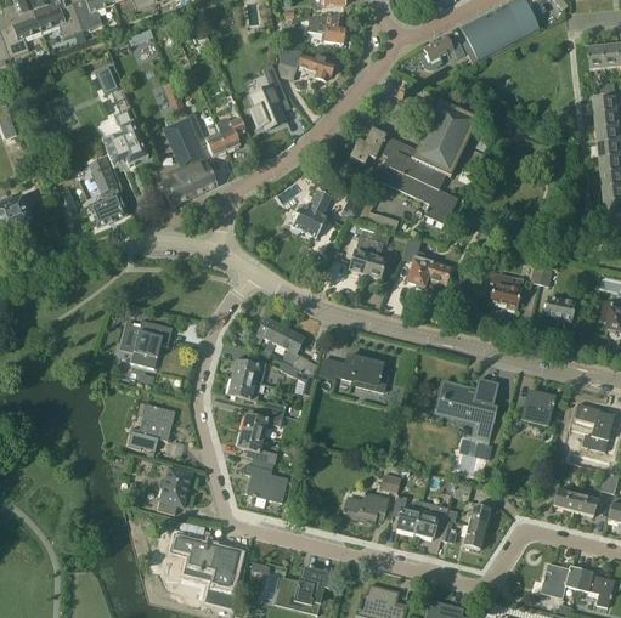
[(37,16),(29,0),(13,0),(15,3),(1,7),(5,16),(9,18),(18,15),(21,22),(37,16)]
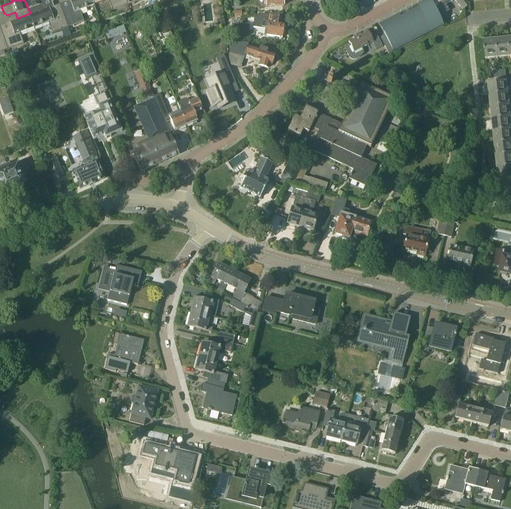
[(43,8),(41,2),(46,0),(24,0),(30,13),(43,8)]
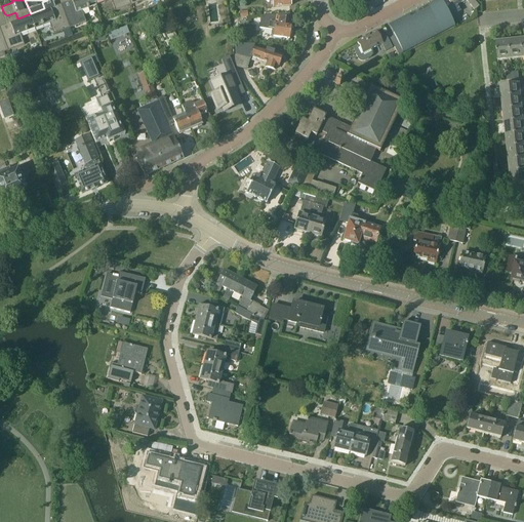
[(96,2),(95,0),(69,0),(68,1),(71,9),(65,11),(70,25),(86,19),(82,8),(96,2)]
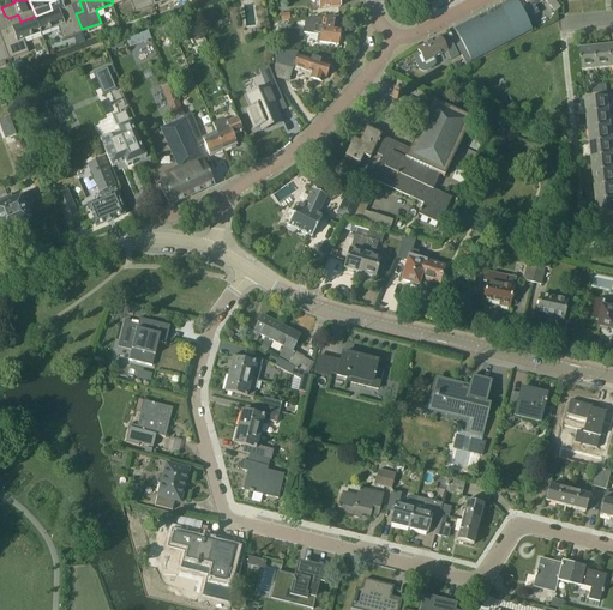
[(112,0),(113,2),(120,0),(131,0),(136,10),(154,2),(152,0),(112,0)]
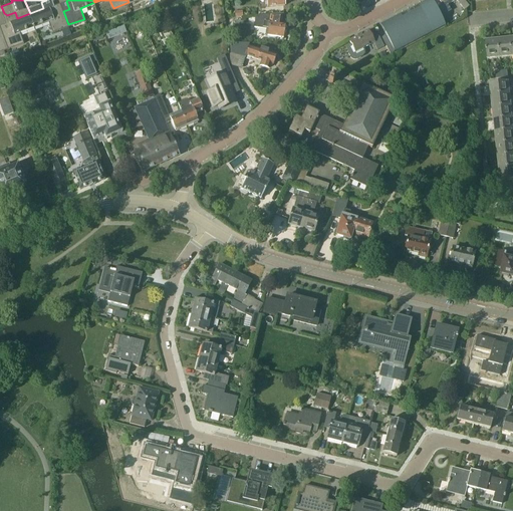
[(447,3),(452,0),(426,0),(392,18),(392,17),(380,22),(387,34),(382,37),(390,51),(445,22),(440,14),(450,8),(447,3)]
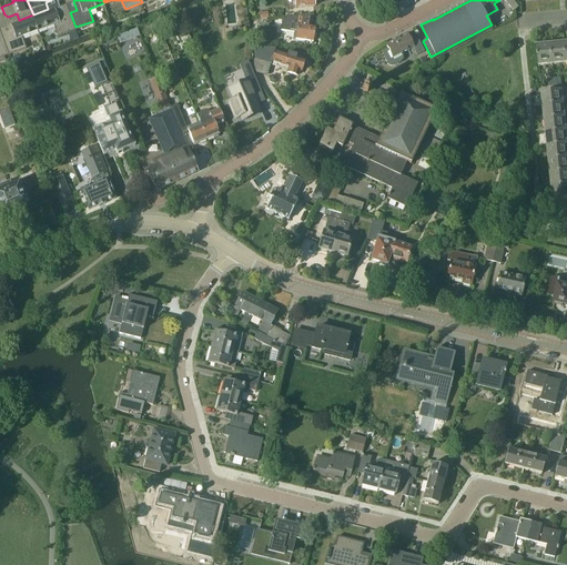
[(70,12),(63,14),(60,6),(58,4),(48,9),(33,14),(38,28),(54,21),(59,33),(76,27),(70,12)]
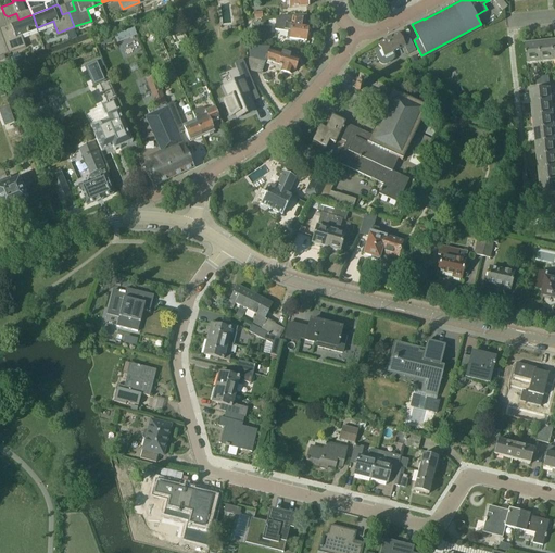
[(305,24),(307,13),(291,14),(277,15),(276,26),(291,28),(290,36),(306,39),(310,24),(305,24)]
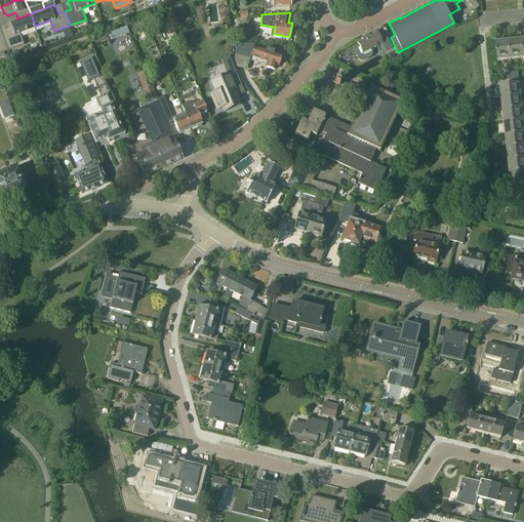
[(35,26),(31,13),(17,18),(7,22),(6,25),(9,32),(3,34),(8,48),(25,42),(21,31),(35,26)]
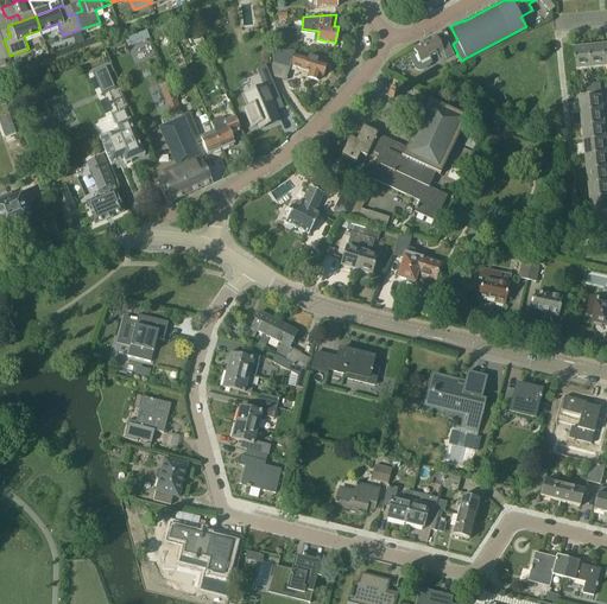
[(128,44),(147,37),(145,30),(126,37),(128,44)]
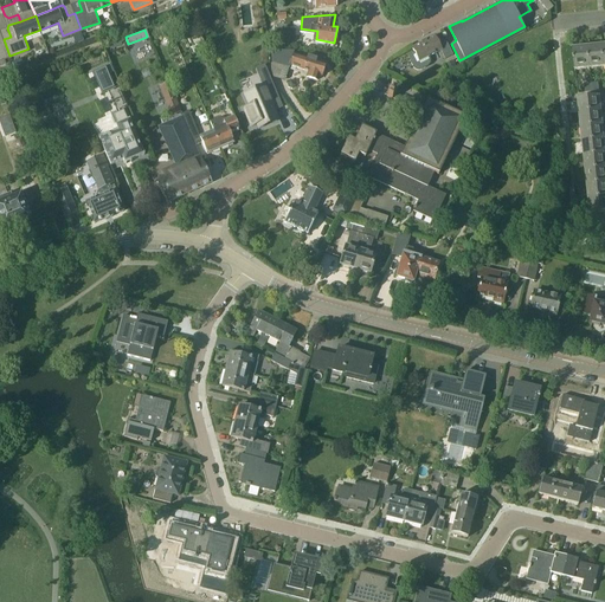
[(444,57),(452,52),(445,38),(438,41),(435,34),(412,45),(414,50),(412,50),(411,51),(411,52),(410,53),(410,54),(410,56),(410,57),(410,58),(413,66),(414,66),(416,68),(417,68),(418,68),(419,68),(420,68),(427,64),(429,63),(430,62),(430,60),(430,59),(430,57),(429,54),(441,49),(444,57)]
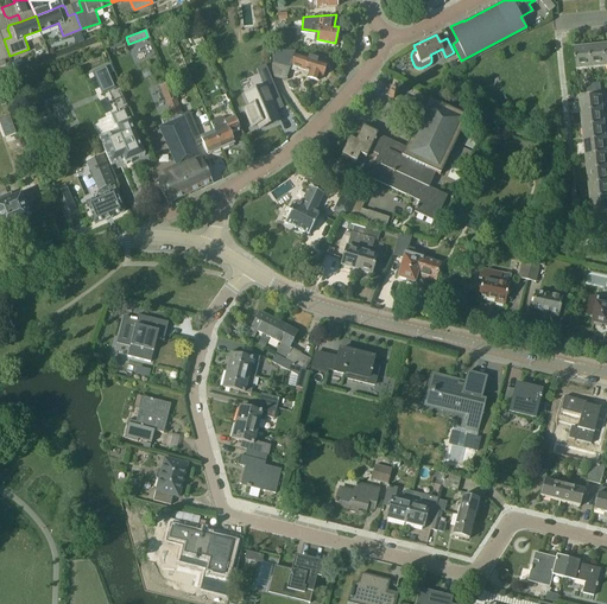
[(112,50),(124,45),(121,38),(108,43),(112,50)]
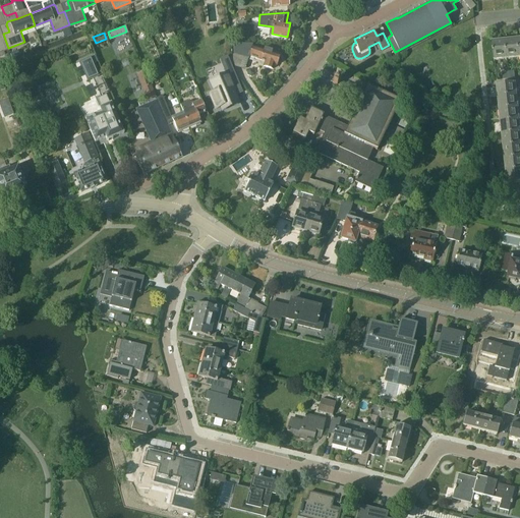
[(3,34),(0,35),(0,50),(8,48),(3,34)]
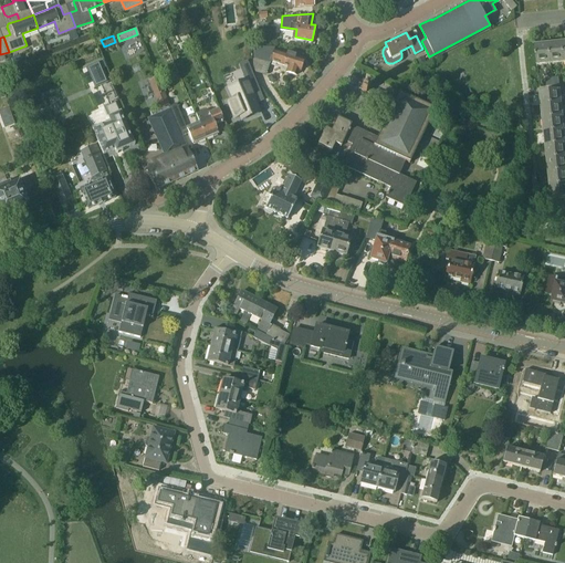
[(564,61),(562,40),(548,41),(551,62),(564,61)]
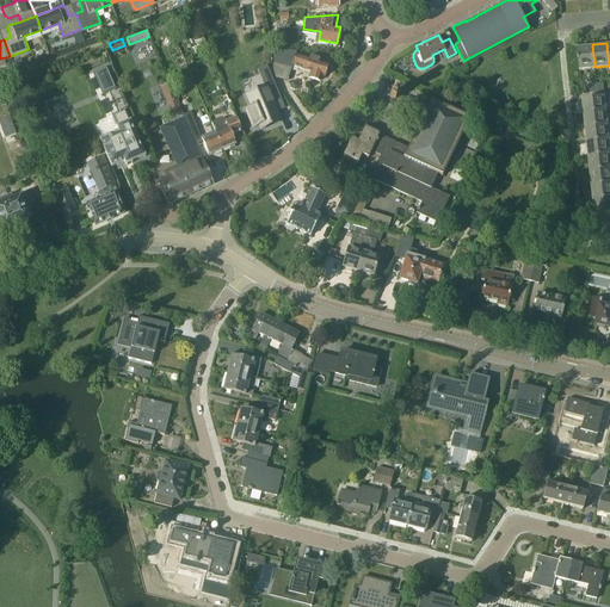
[(595,67),(592,44),(578,47),(580,68),(595,67)]
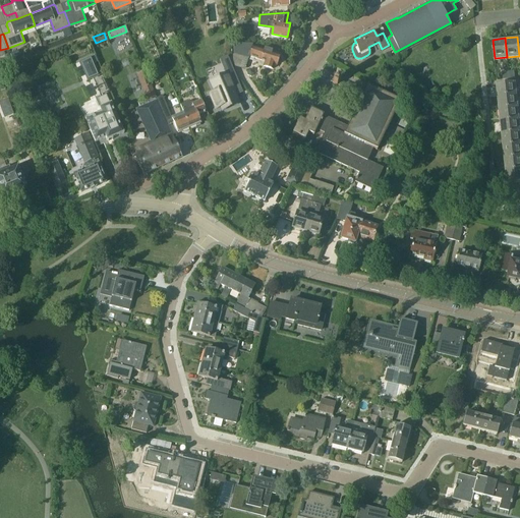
[(252,45),(253,42),(233,41),(233,64),(245,67),(248,54),(266,60),(265,64),(273,67),(275,63),(277,63),(280,54),(272,51),(273,49),(265,46),(264,49),(252,45)]
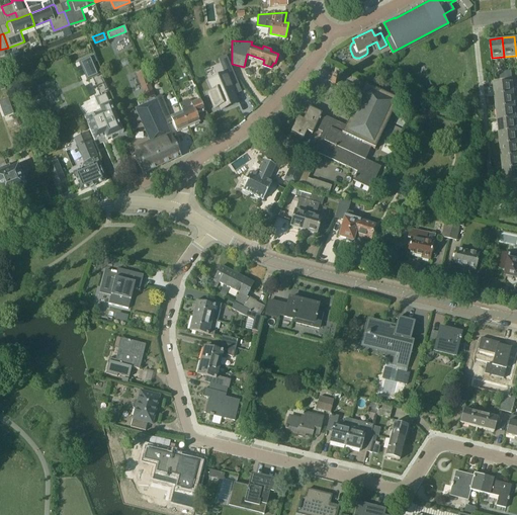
[(386,50),(378,54),(382,60),(391,56),(386,50)]
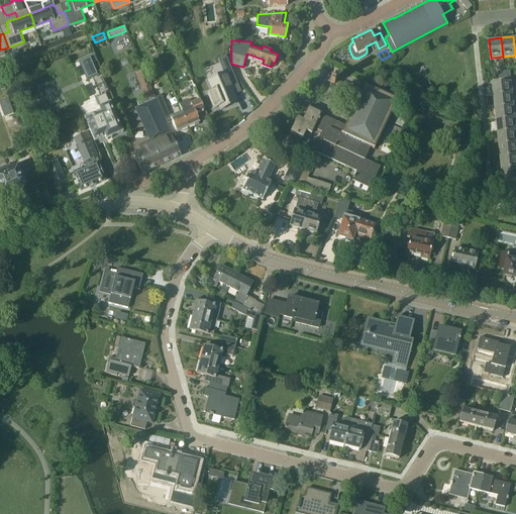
[(91,55),(79,60),(87,79),(99,74),(91,55)]
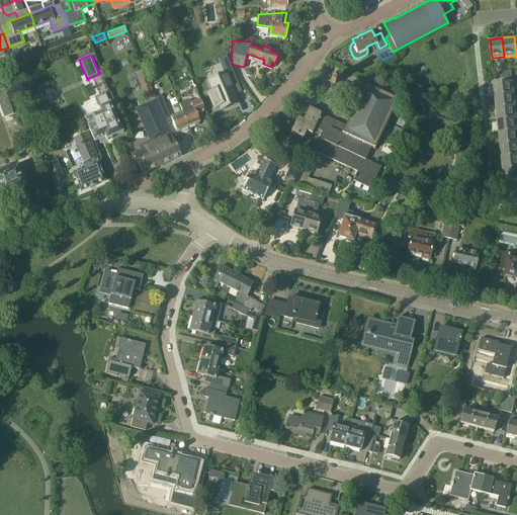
[(239,84),(231,64),(223,67),(225,72),(209,78),(213,89),(208,91),(216,106),(221,104),(222,107),(238,101),(232,87),(239,84)]
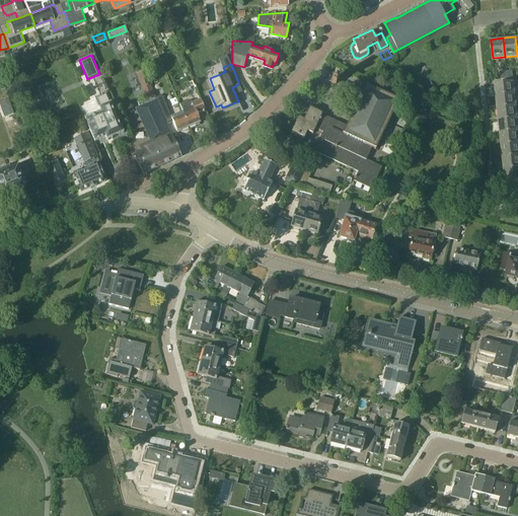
[(156,95),(144,68),(136,71),(149,99),(155,96),(156,98),(168,123),(174,120),(178,130),(190,126),(183,111),(172,116),(162,93),(156,95)]
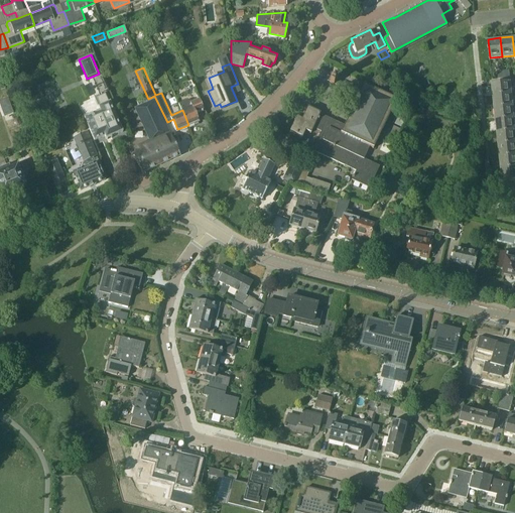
[(512,92),(511,80),(492,82),(494,94),(512,92)]
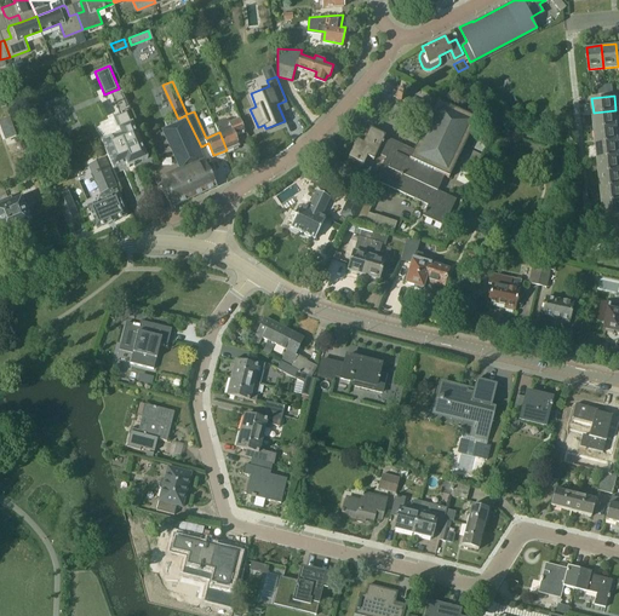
[(476,119),(437,101),(413,153),(393,143),(387,156),(376,178),(429,203),(436,188),(439,189),(445,174),(448,177),(476,119)]
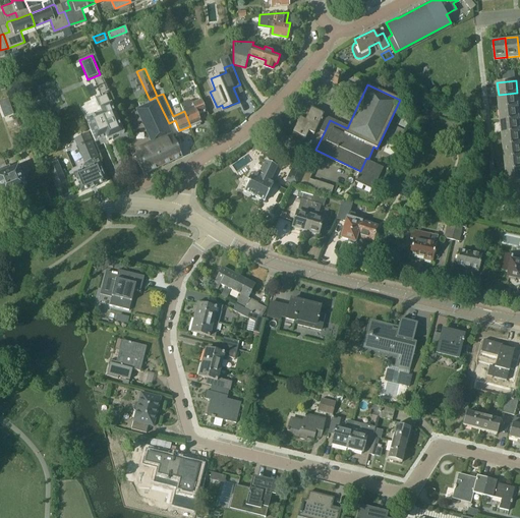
[(97,111),(97,112),(84,116),(95,140),(106,135),(107,138),(108,138),(113,136),(124,131),(107,91),(95,96),(101,110),(97,111)]
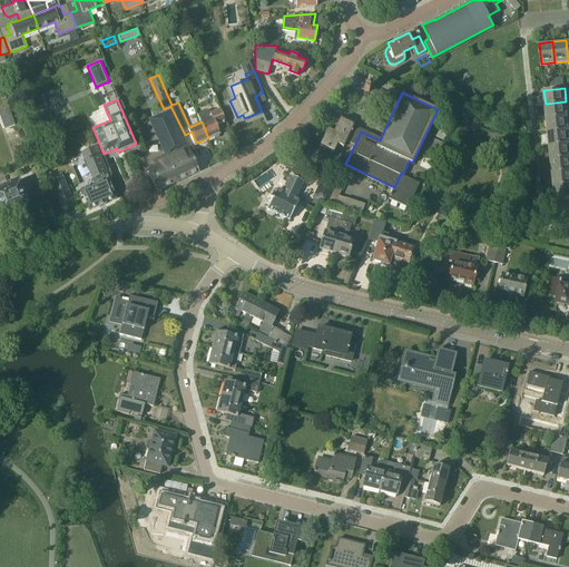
[(567,115),(566,101),(546,104),(547,117),(567,115)]
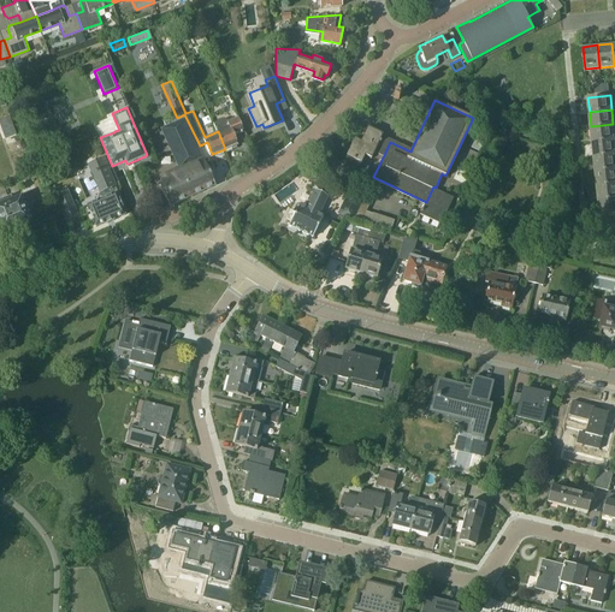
[(244,129),(238,116),(229,120),(228,118),(224,118),(214,122),(218,131),(225,149),(238,143),(235,132),(244,129)]
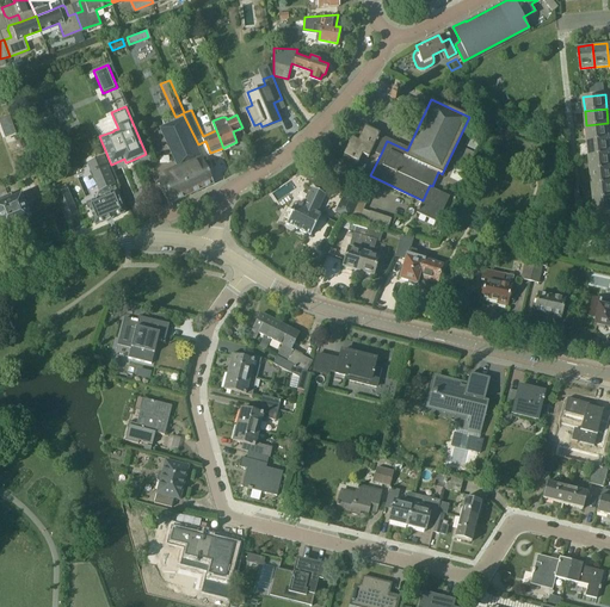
[(198,144),(184,116),(161,127),(178,165),(191,193),(215,183),(198,144)]
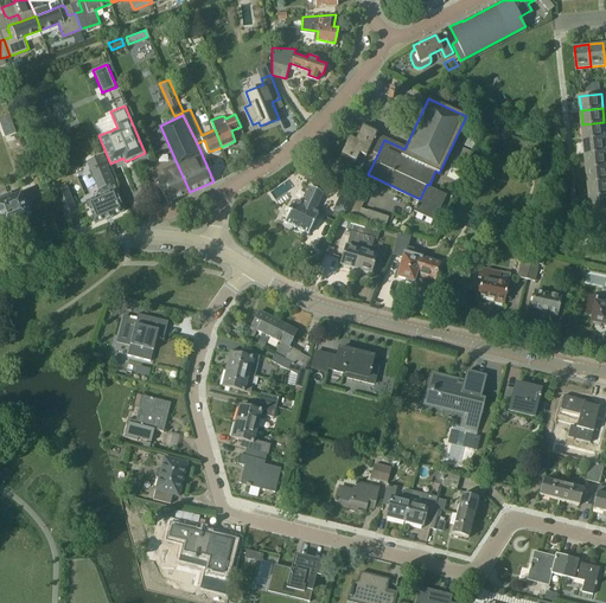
[(605,129),(604,122),(582,124),(584,139),(605,136),(605,129)]
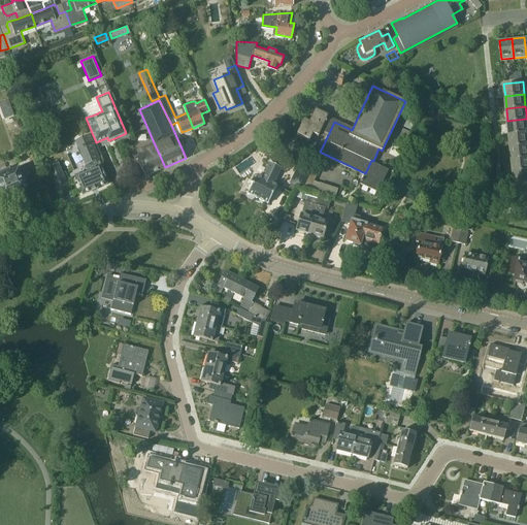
[(328,113),(316,107),(309,120),(304,118),(297,132),(310,138),(314,132),(319,134),(321,129),(329,133),(334,122),(326,118),(328,113)]
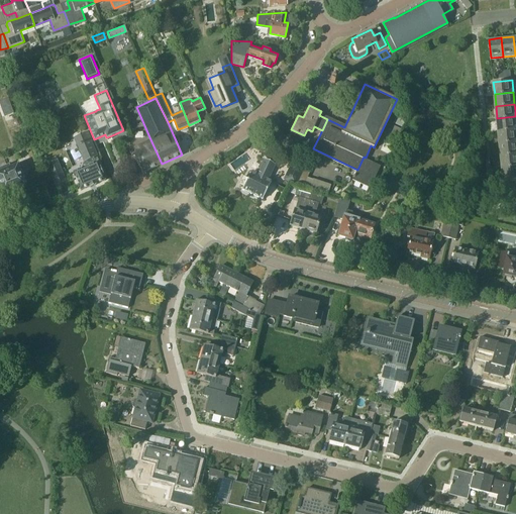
[(515,116),(497,118),(498,130),(515,129),(515,116)]
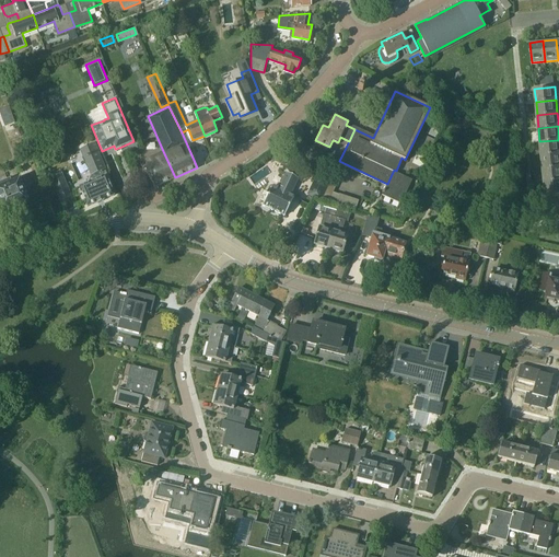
[(558,140),(539,141),(542,155),(558,152),(558,140)]
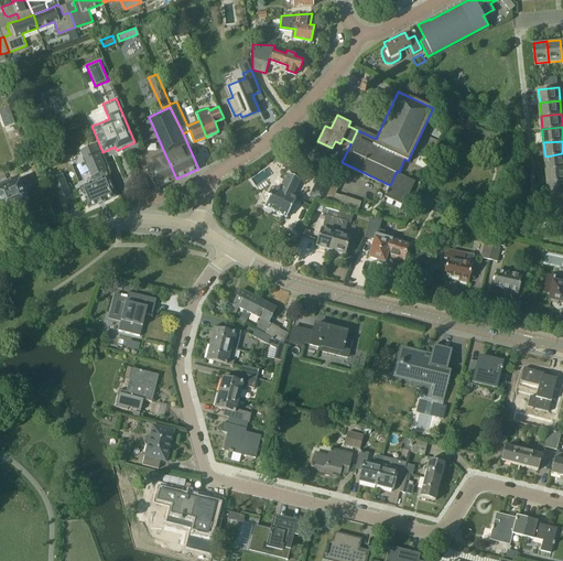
[(94,180),(79,186),(88,206),(98,202),(105,200),(105,198),(115,195),(107,175),(105,175),(101,170),(105,169),(105,168),(98,151),(84,157),(91,174),(94,180)]
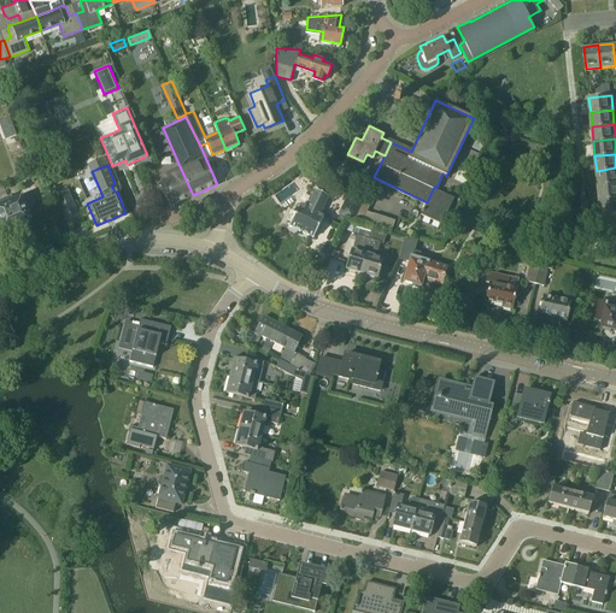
[(193,195),(180,166),(171,170),(174,174),(159,182),(171,205),(176,202),(193,195)]
